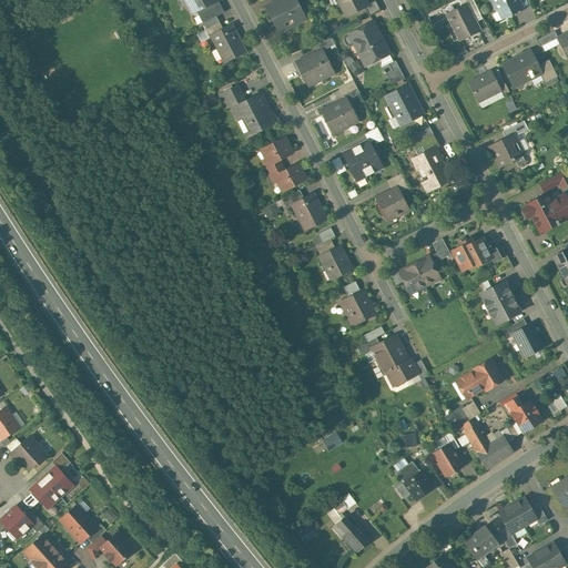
[(217,0),(185,0),(192,12),(199,9),(201,13),(199,14),(202,22),(198,24),(199,24),(223,12),(217,0)]
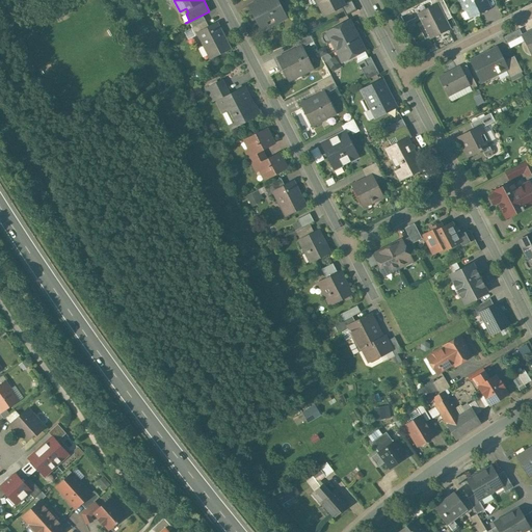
[(261,0),(250,5),(261,26),(262,25),(261,24),(266,21),(268,25),(281,19),(276,10),(281,8),(275,0),(261,0)]
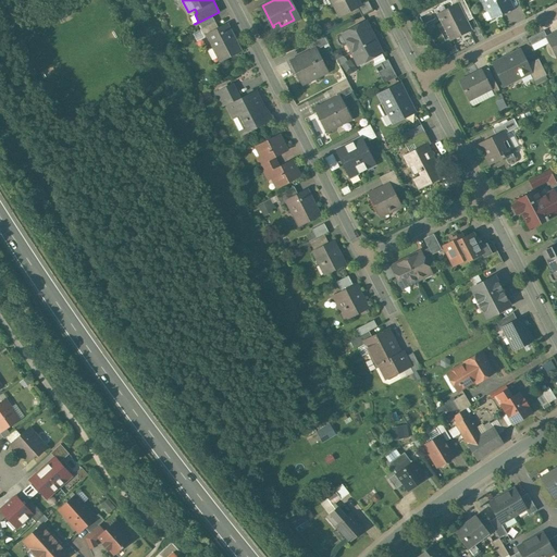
[(331,0),(337,12),(346,8),(347,11),(359,4),(356,0),(331,0)]
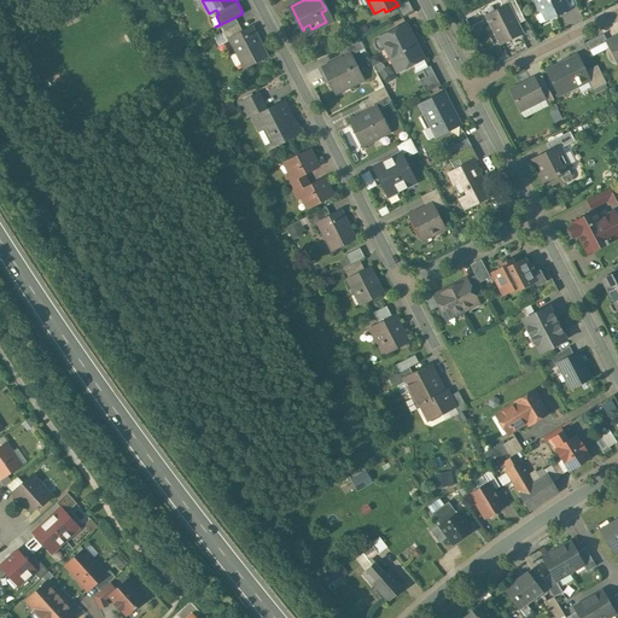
[(514,0),(500,0),(503,6),(507,5),(513,17),(522,13),(514,0)]
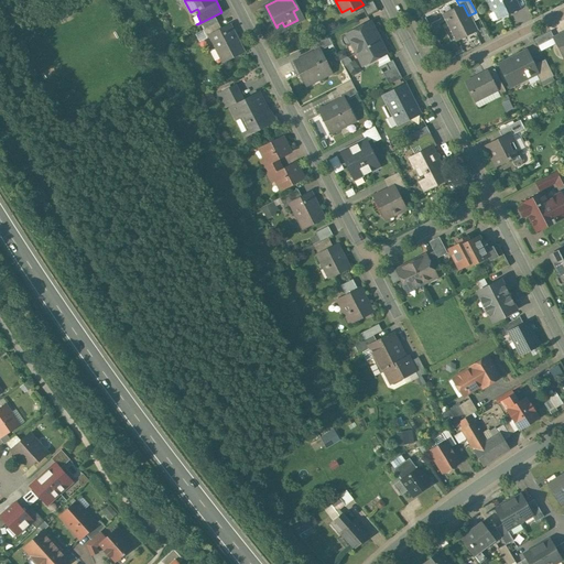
[(487,0),(492,11),(494,12),(496,10),(500,18),(509,12),(512,13),(516,12),(517,9),(519,8),(513,0),(487,0)]
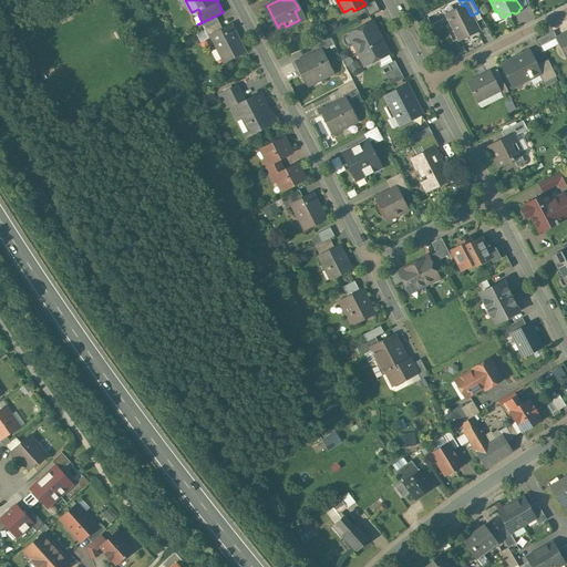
[(462,6),(456,9),(459,14),(452,18),(452,17),(449,19),(459,40),(478,30),(471,16),(465,4),(462,6)]
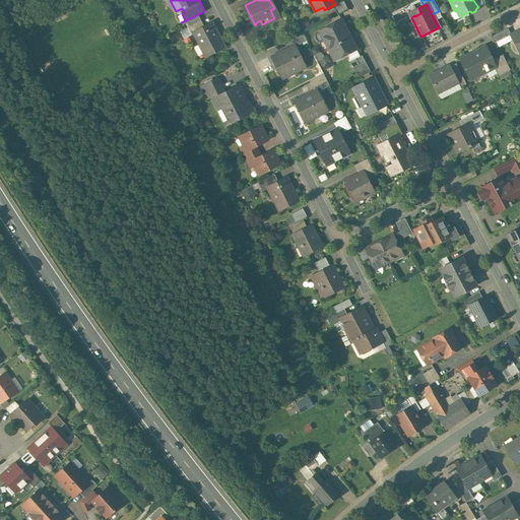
[(457,9),(455,11),(454,10),(451,12),(455,18),(461,16),(457,9)]
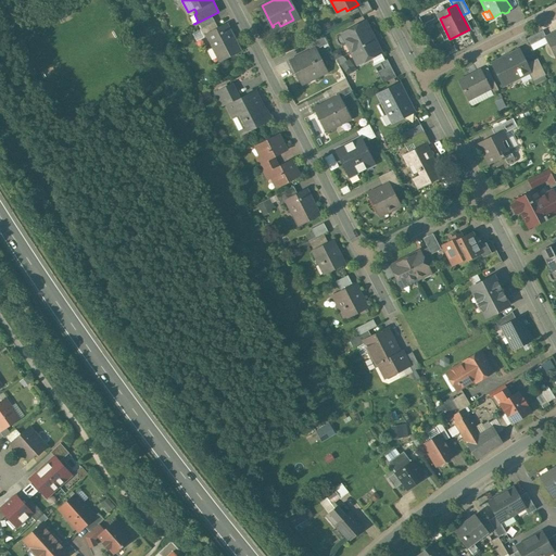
[(365,21),(342,33),(346,40),(344,41),(350,52),(352,51),(357,60),(368,54),(370,58),(381,52),(365,21)]
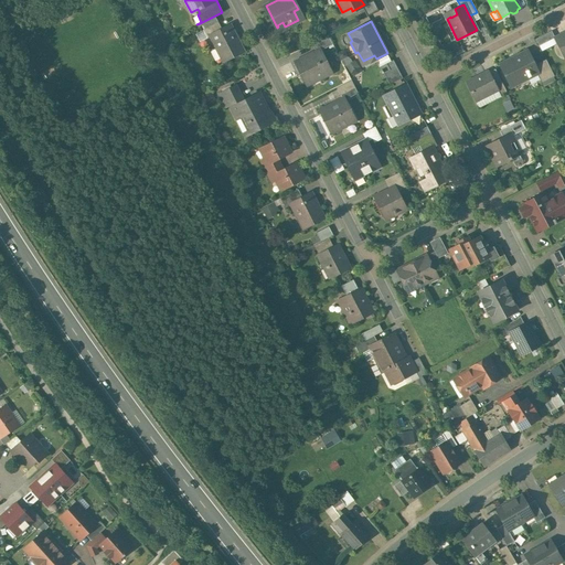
[(217,22),(203,30),(206,38),(210,35),(210,34),(221,29),(217,22)]
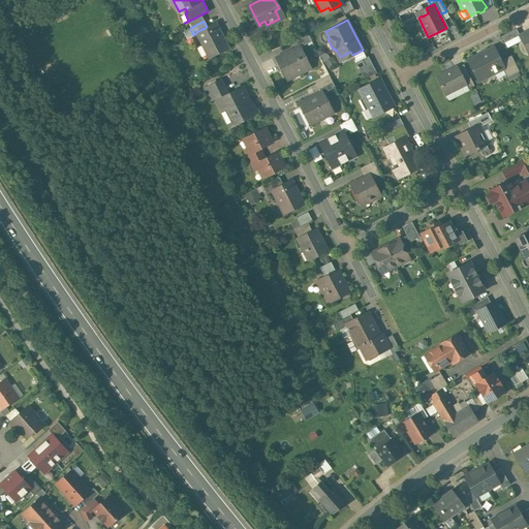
[(207,27),(196,32),(196,33),(208,56),(226,47),(215,23),(207,27)]
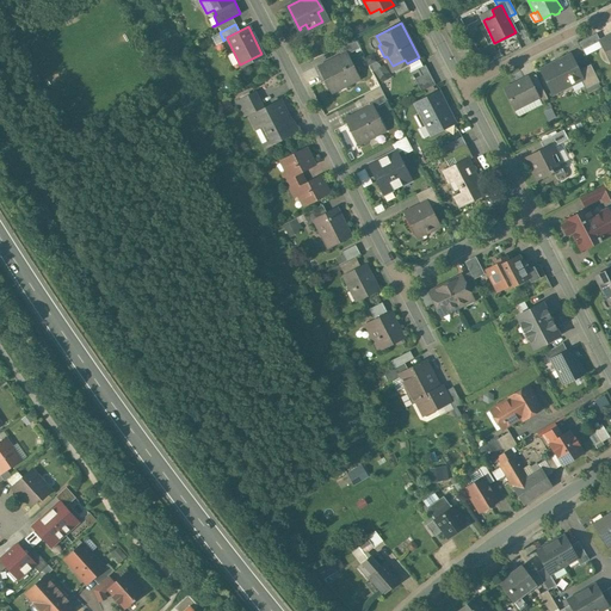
[(596,34),(579,42),(582,49),(599,41),(596,34)]
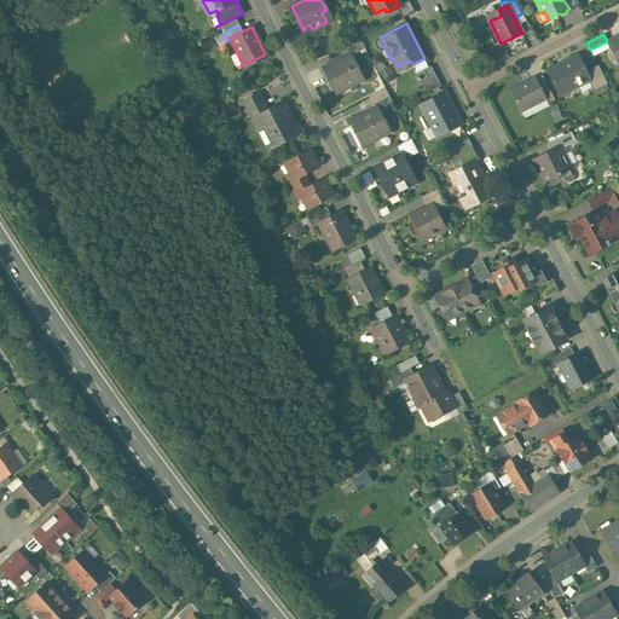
[(618,34),(607,41),(618,64),(618,63),(618,34)]
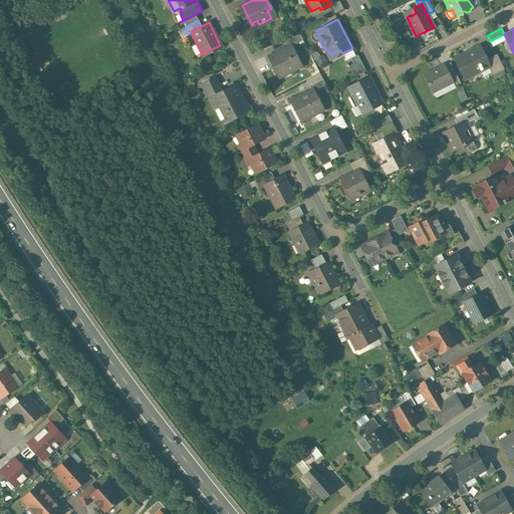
[(298,31),(283,38),(287,47),(290,45),(291,45),(302,40),(298,31)]
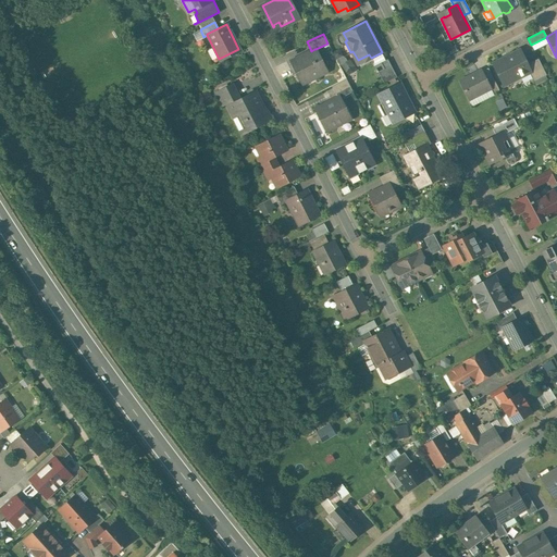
[(311,51),(305,53),(306,54),(291,62),(301,83),(326,71),(316,49),(314,49),(311,51)]
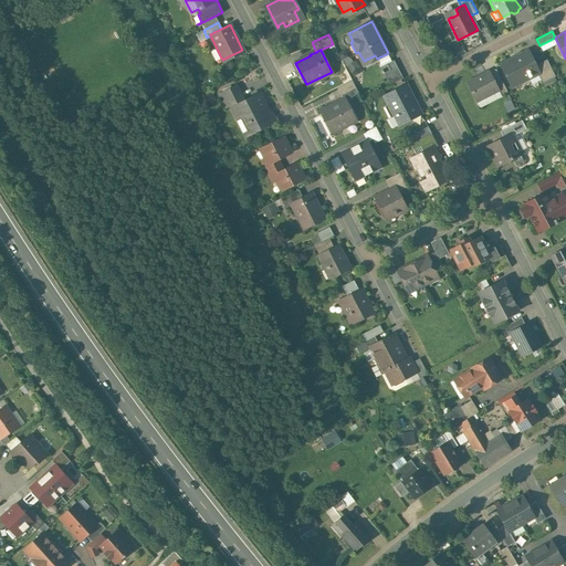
[(512,62),(511,60),(501,64),(512,85),(537,73),(538,72),(535,65),(528,53),(512,62)]
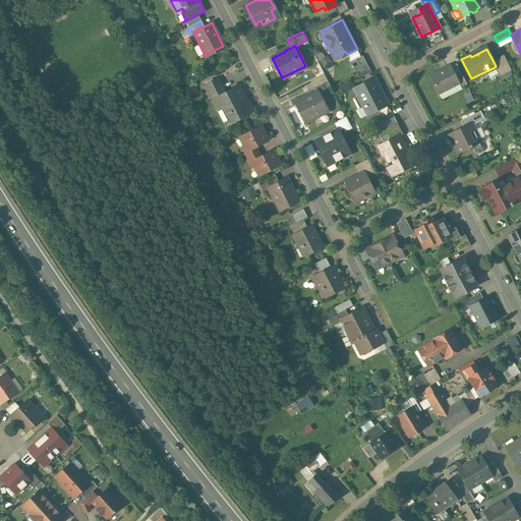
[(362,55),(356,58),(358,64),(353,66),(359,77),(370,72),(362,55)]
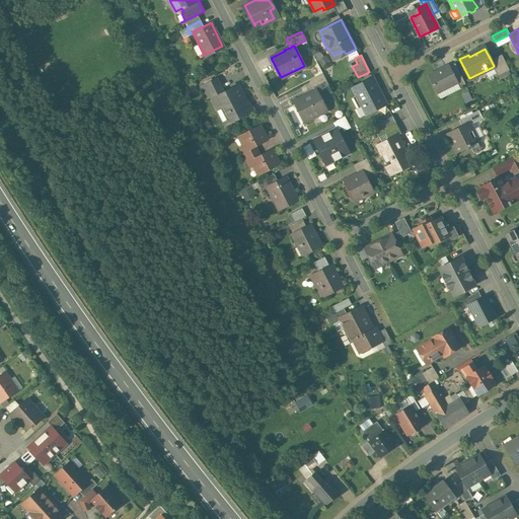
[(501,55),(491,60),(494,66),(493,67),(498,75),(509,70),(501,55)]
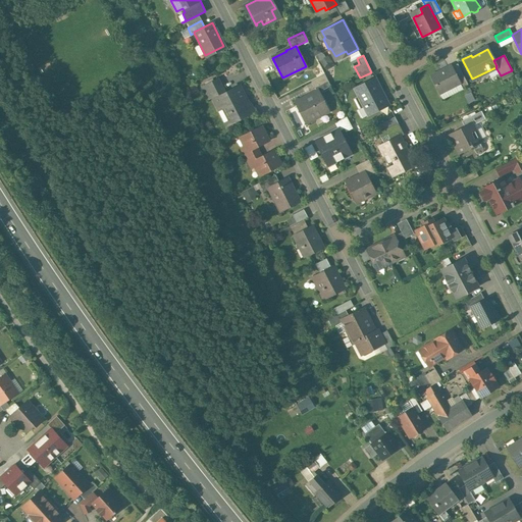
[(468,85),(457,63),(452,66),(460,83),(459,83),(462,88),(468,85)]
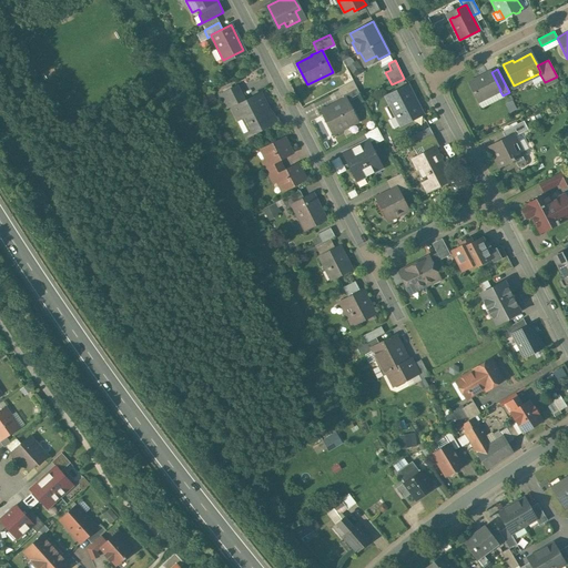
[(490,71),(468,82),(477,100),(486,94),(487,97),(499,90),(500,90),(492,72),(490,71)]
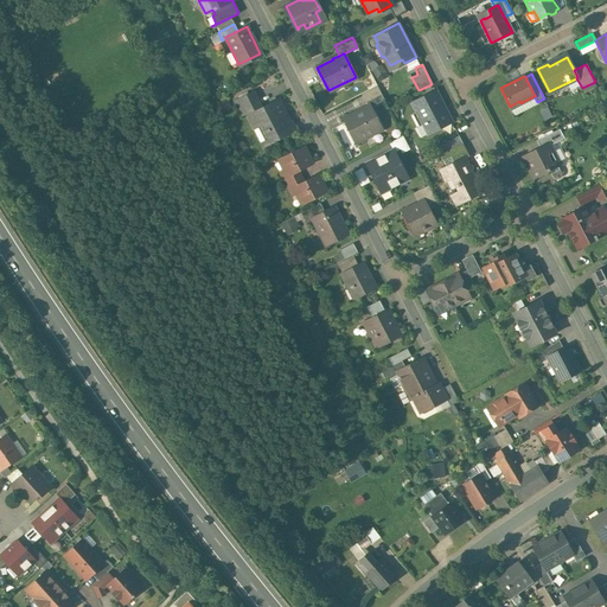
[(377,85),(360,94),(365,102),(381,94),(377,85)]
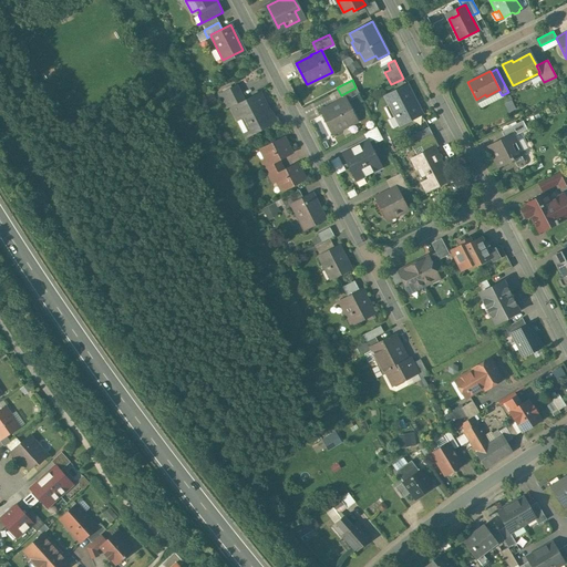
[(406,84),(384,95),(389,105),(394,115),(400,125),(422,114),(406,84)]
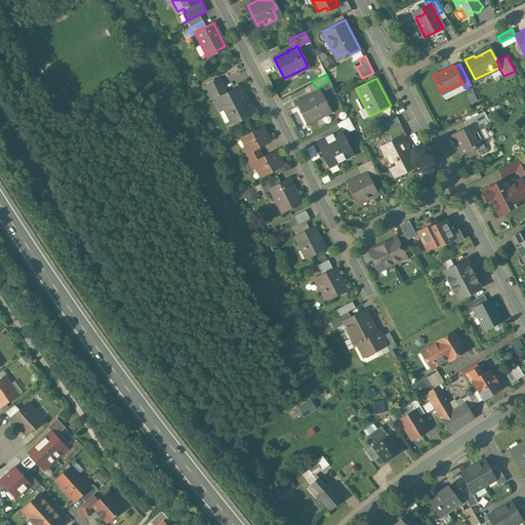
[(250,106),(240,86),(226,93),(218,79),(203,87),(209,99),(214,96),(220,110),(223,109),(231,124),(254,112),(251,106),(250,106)]
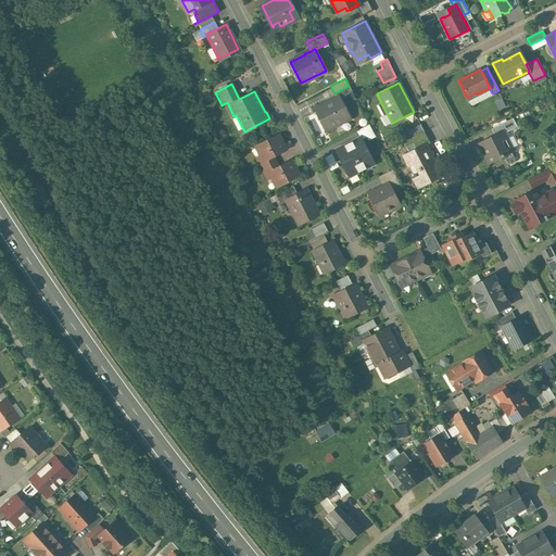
[(338,96),(330,100),(331,101),(315,110),(326,130),(350,118),(338,96)]
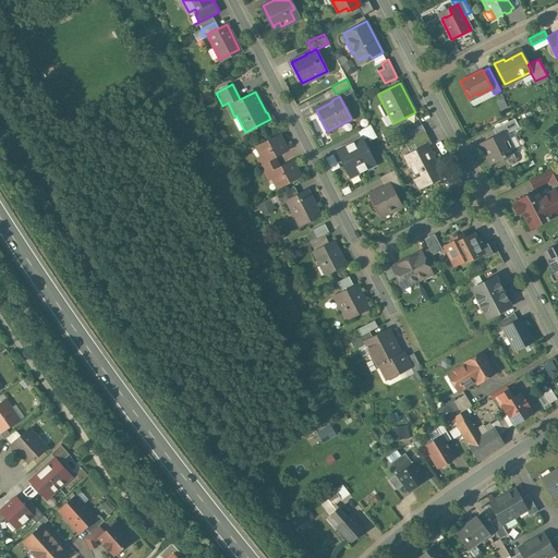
[(383,104),(377,106),(383,117),(388,113),(383,104)]
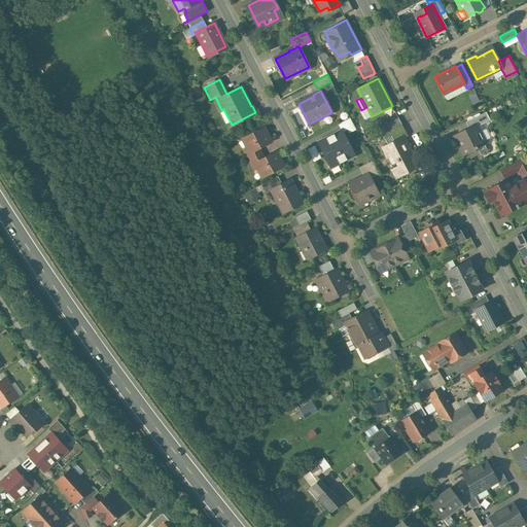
[(486,111),(465,121),(469,129),(477,126),(477,127),(490,119),(486,111)]
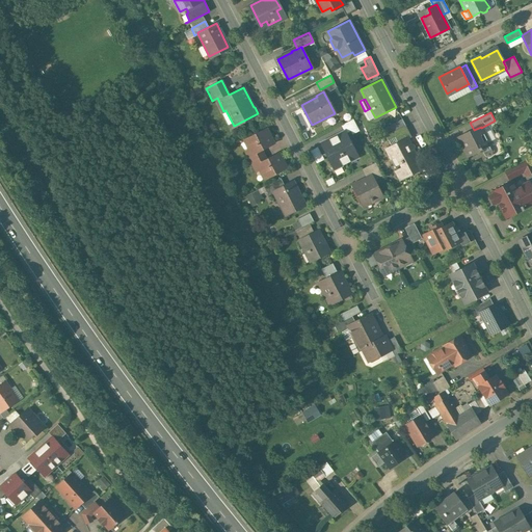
[(352,118),(341,125),(344,131),(345,132),(350,129),(356,126),(352,118)]
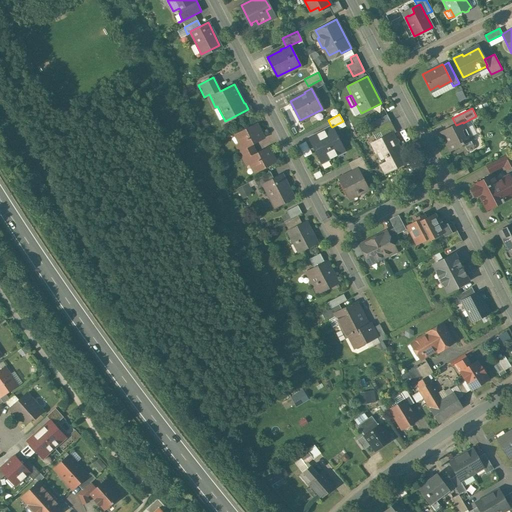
[(386,114),(369,123),(372,129),(377,127),(390,120),(386,114)]
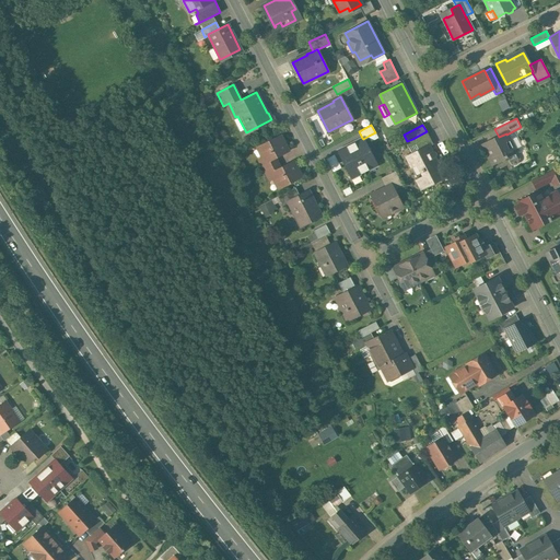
[(427,131),(412,139),(415,144),(418,150),(428,144),(429,146),(432,143),(427,131)]
